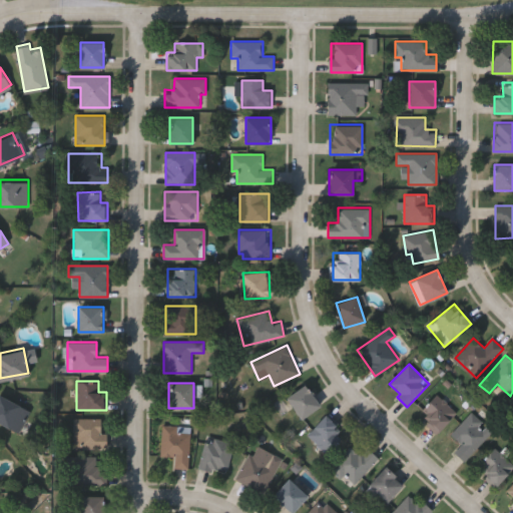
[(302,419),(286,398),(305,384),(321,405),(302,419)]
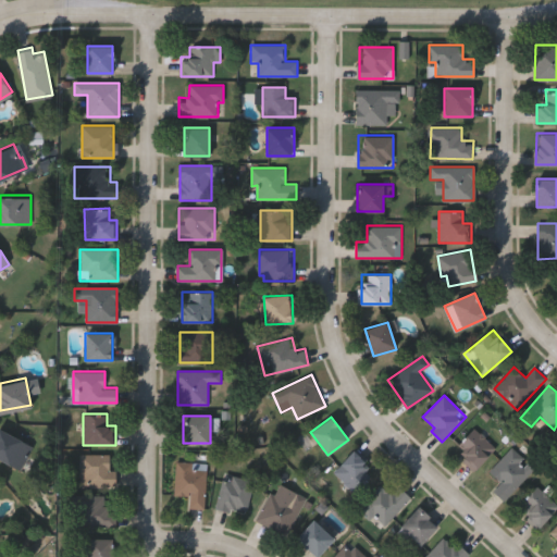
[(0,428),(34,445),(22,468),(0,456),(0,428)]
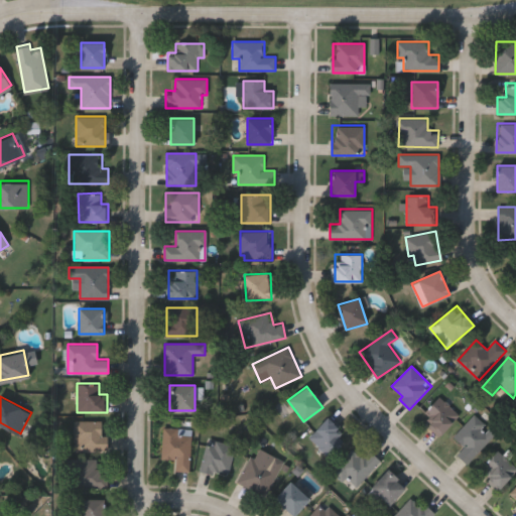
[(431,418),(424,411),(440,396),(460,415),(438,436),(425,424),(431,418)]
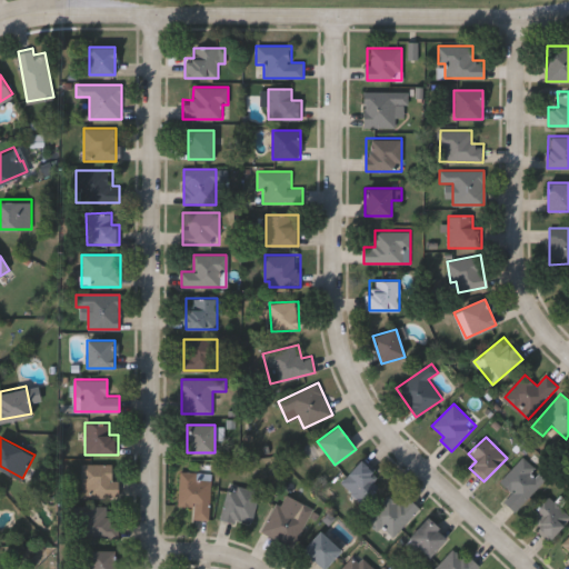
[(512,492),(500,481),(522,457),(547,479),(516,512),(505,501),(512,492)]
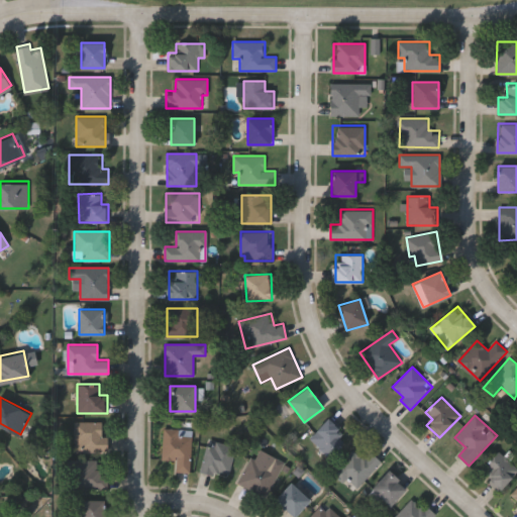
[(310,438),(328,418),(348,437),(330,457),(310,438)]
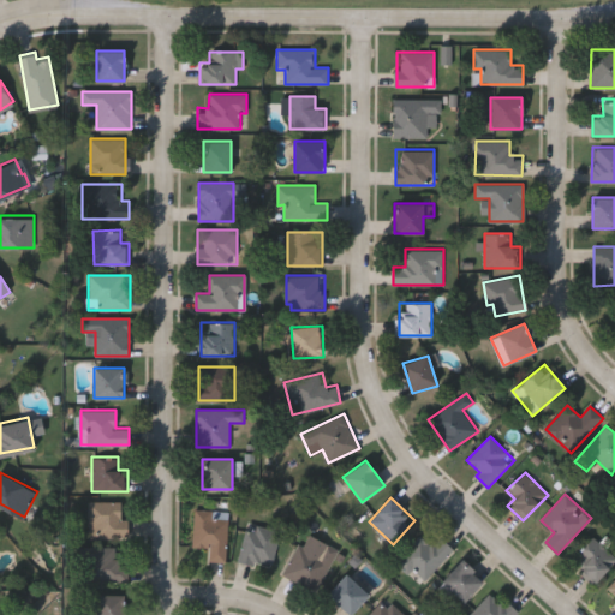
[(89,537),(89,501),(125,501),(125,537),(89,537)]
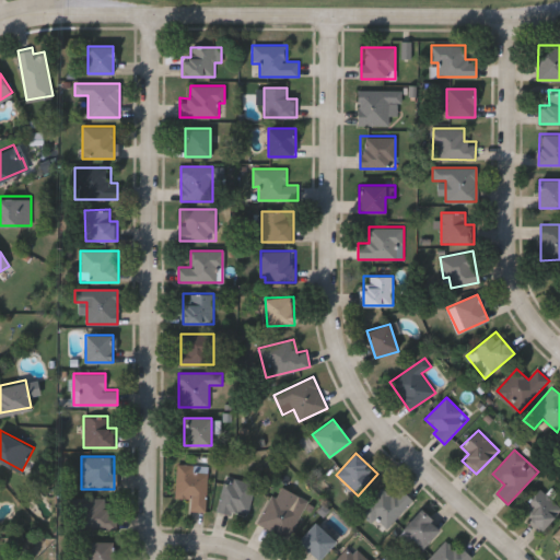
[(207,465),(207,511),(190,511),(190,497),(175,497),(176,465),(207,465)]
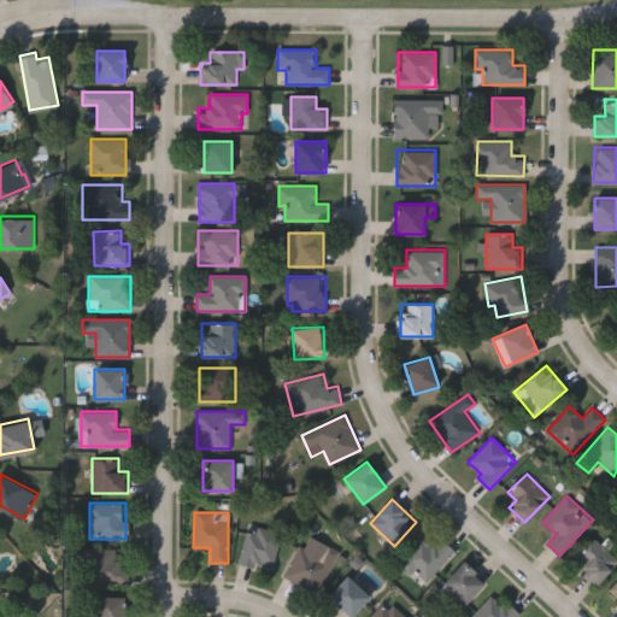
[(246,532),(256,533),(257,527),(281,532),(274,569),(240,562),(246,532)]
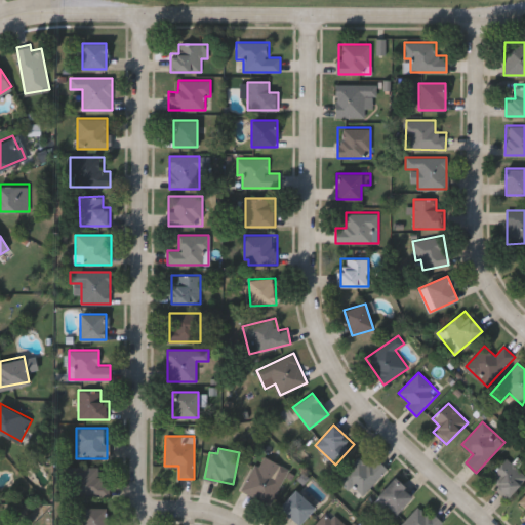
[(374,457),(388,471),(359,499),(338,479),(360,456),(367,465),(374,457)]
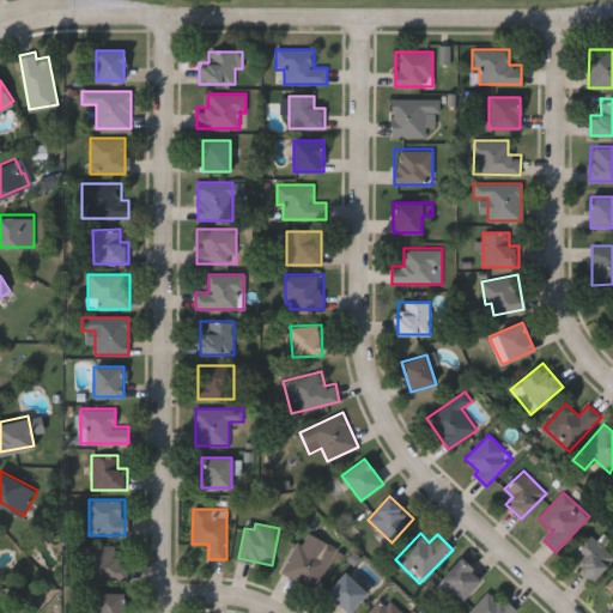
[(612,554),(612,559),(592,582),(568,559),(592,534),(612,554)]
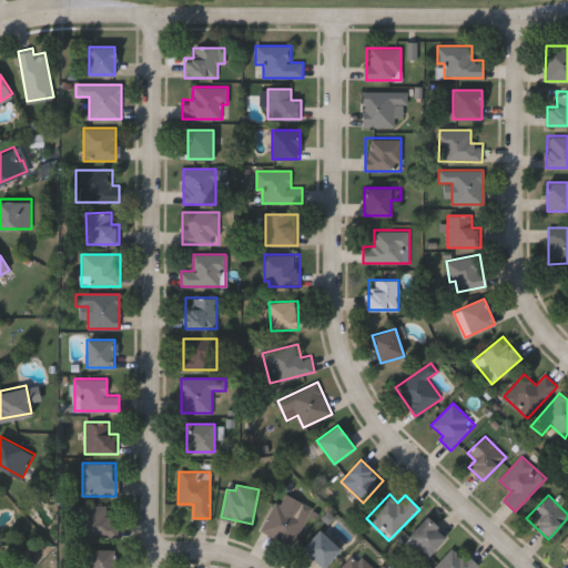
[(275,503),(295,511),(301,501),(313,507),(295,546),(262,530),(275,503)]
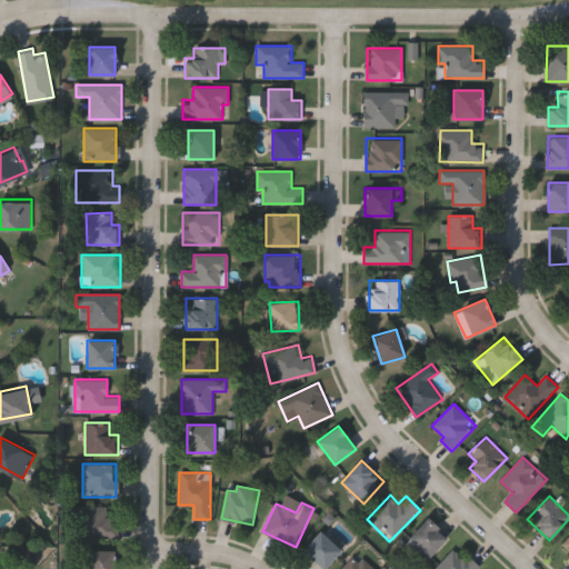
[(117,522),(118,536),(81,537),(80,507),(108,507),(109,522),(117,522)]
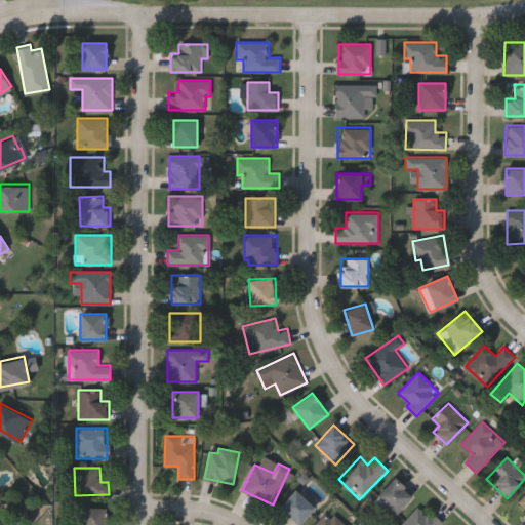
[(413,496),(395,514),(376,495),(396,477),(413,496)]
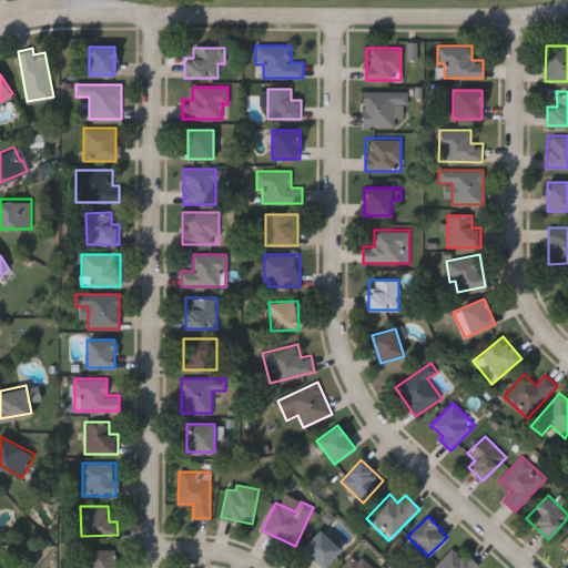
[(323,567),(302,549),(318,530),(340,549),(323,567)]
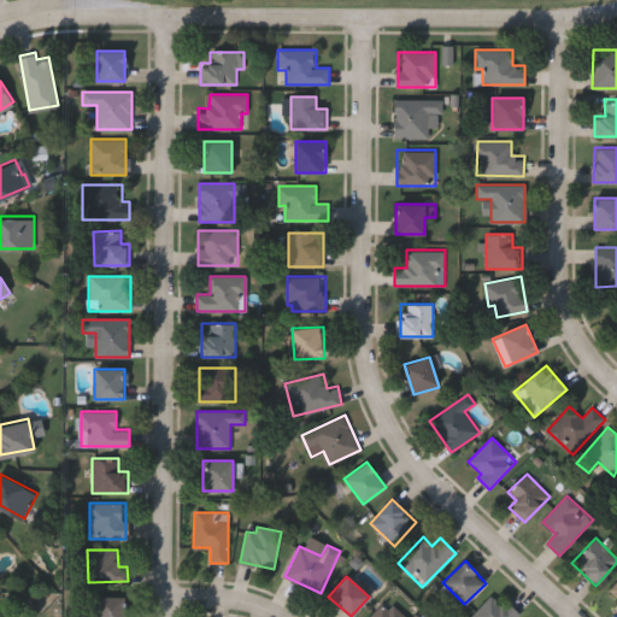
[(518,611),(513,616),(472,616),(489,592),(518,611)]
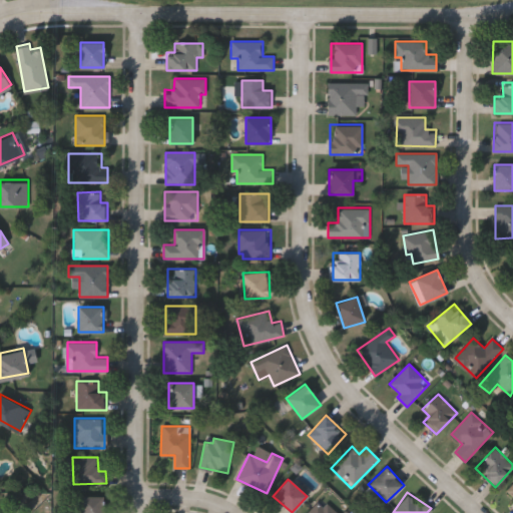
[(103,512),(80,512),(80,496),(103,496),(103,512)]
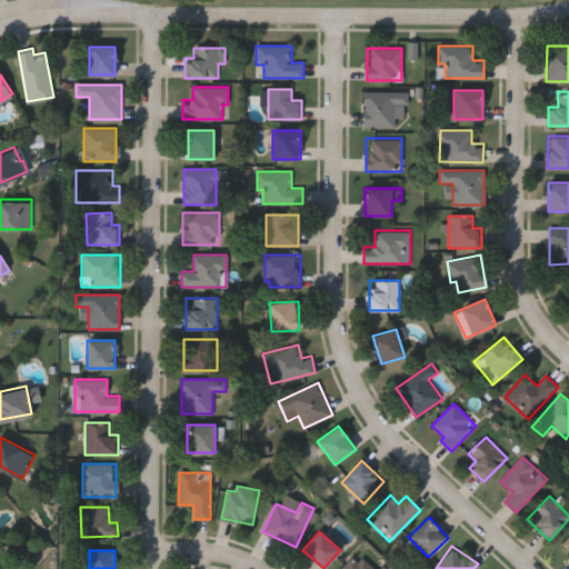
[(340,568),(357,552),(373,568),(340,568)]
